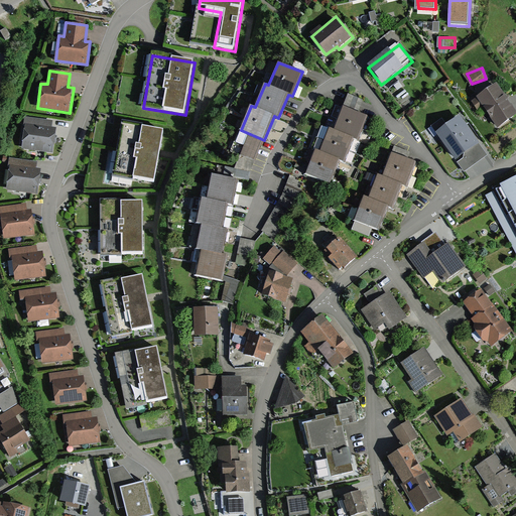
[(515,114),(497,85),(477,98),(497,128),(515,115),(515,114)]
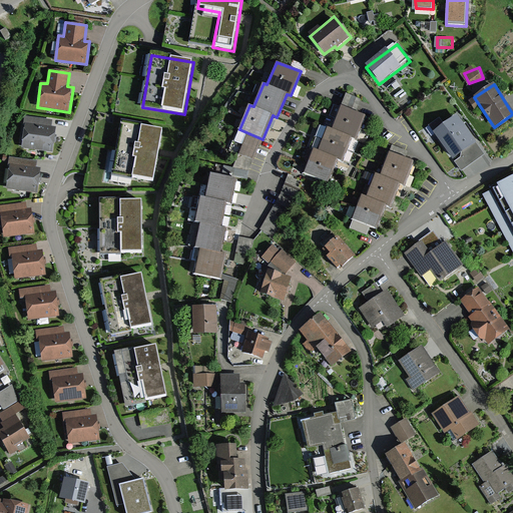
[(366,117),(341,108),(332,130),(327,128),(318,152),(314,150),(304,176),(328,185),(338,161),(343,162),(352,138),(357,141),(366,117)]
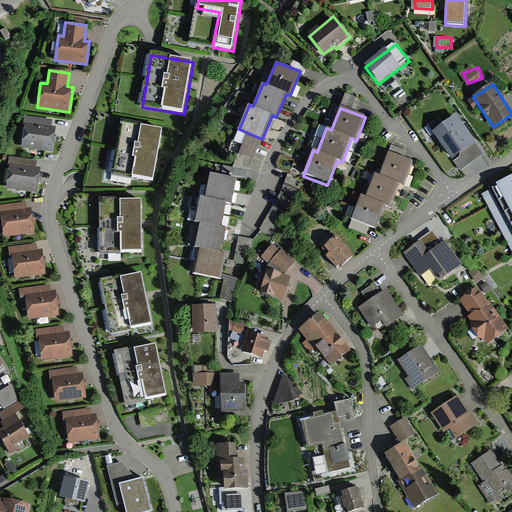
[(24,117),(23,125),(25,125),(21,148),(52,153),(56,128),(51,127),(52,121),(24,117)]
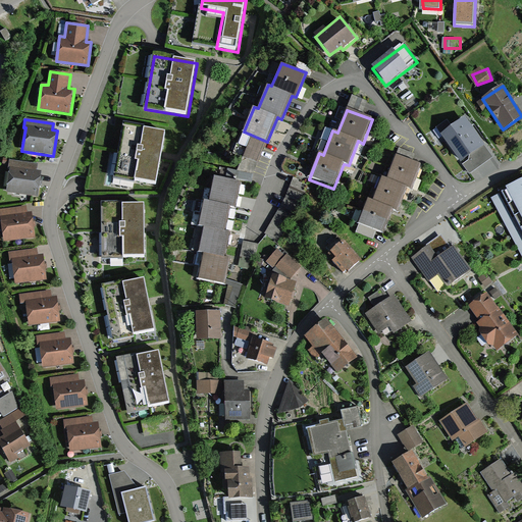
[(465,119),(441,137),(469,174),(492,157),(465,119)]
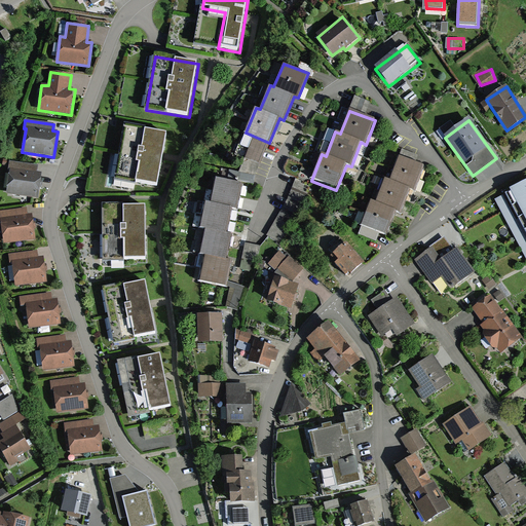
[(167,134),(124,126),(115,181),(158,188),(167,134)]
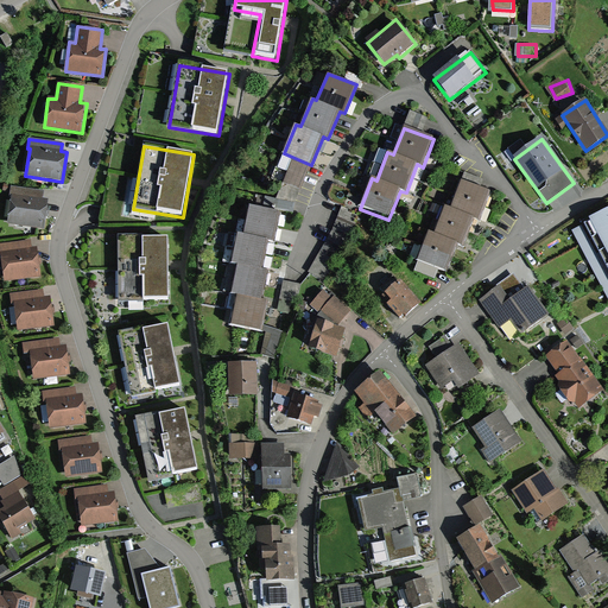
[(311,165),(284,153),(278,168),(276,166),(274,170),(271,177),(301,190),(311,165)]
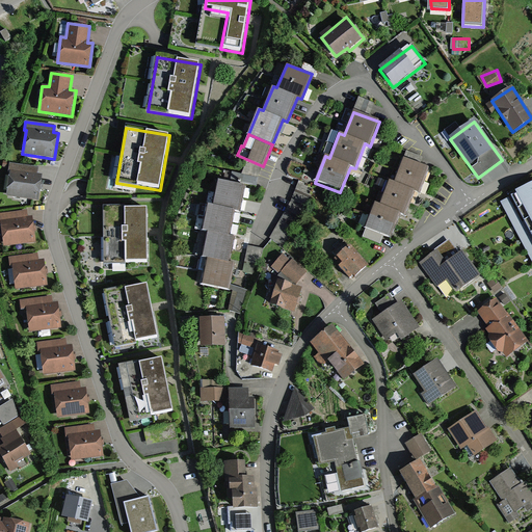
[(430,169),(404,159),(394,184),(390,183),(380,206),(376,204),(367,228),(391,237),(400,214),(405,216),(415,193),(419,195),(430,169)]
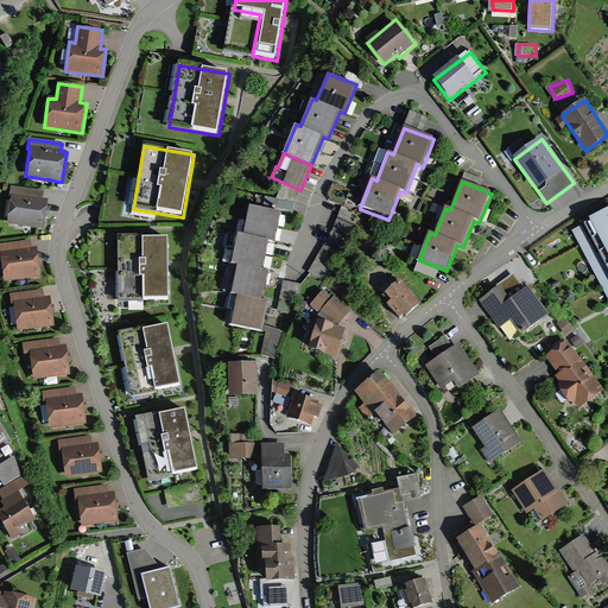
[(10,200),(12,200),(8,225),(45,230),(50,198),(44,197),(45,191),(11,187),(10,200)]
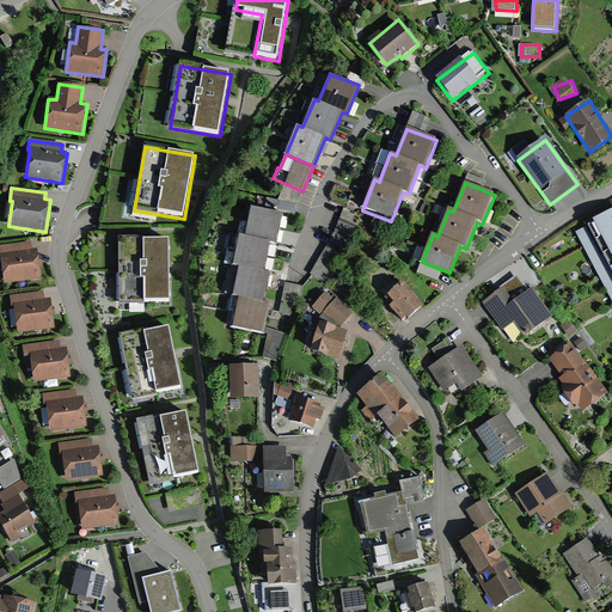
[(298,203),(259,196),(257,206),(295,214),(298,203)]
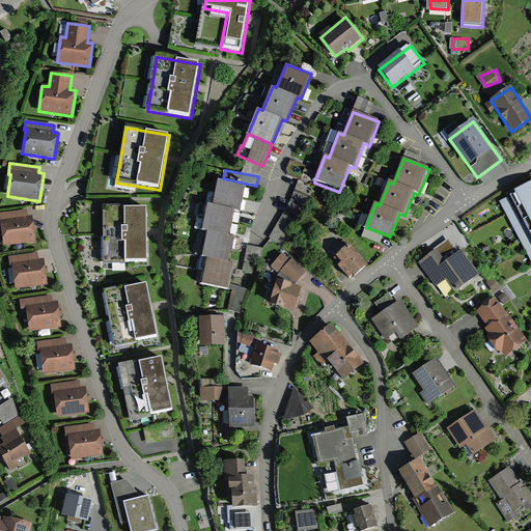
[(245,186),(218,180),(213,205),(208,205),(202,232),(207,233),(202,257),(207,258),(201,284),(228,290),(229,288),(230,282),(233,266),(228,263),(234,236),(229,235),(234,211),(239,212),(245,186)]
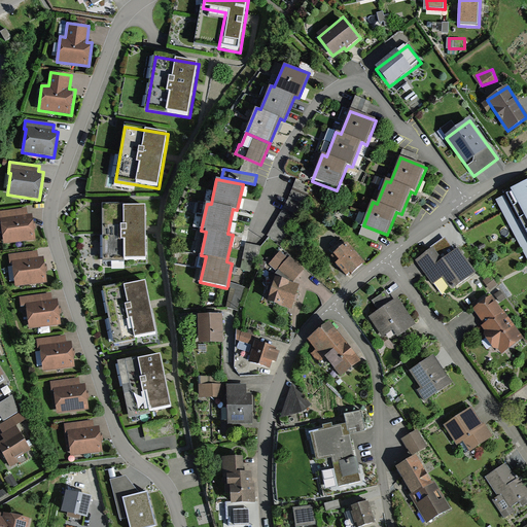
[(296,180),(289,200),(269,237),(282,244),(304,206),(311,185),(296,180)]
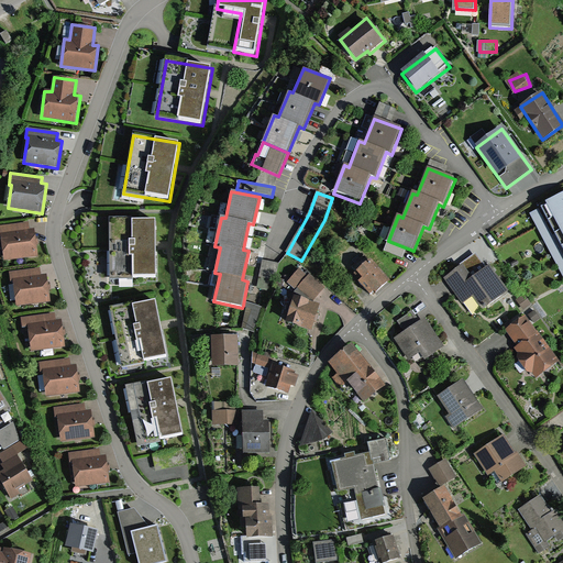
[(562,194),(540,207),(562,250),(562,194)]
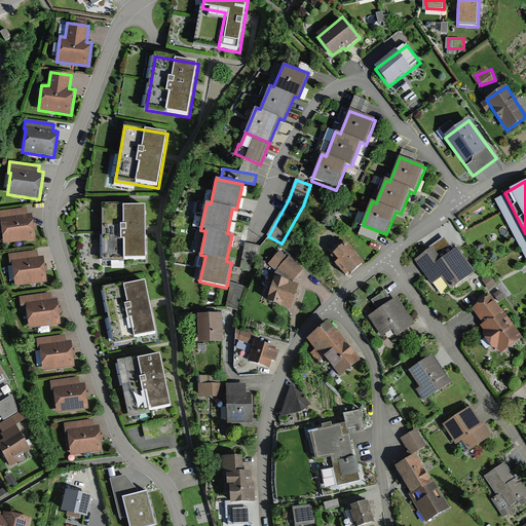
[(150,207),(106,207),(105,261),(149,262),(150,207)]
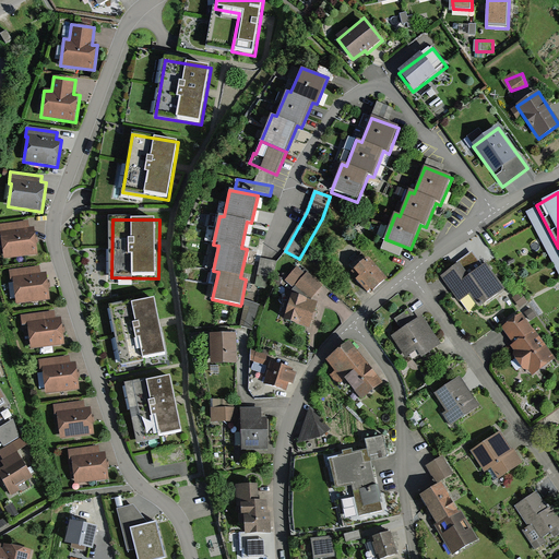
[(0,233),(1,234),(4,259),(38,254),(35,227),(28,228),(27,223),(0,225),(0,233)]
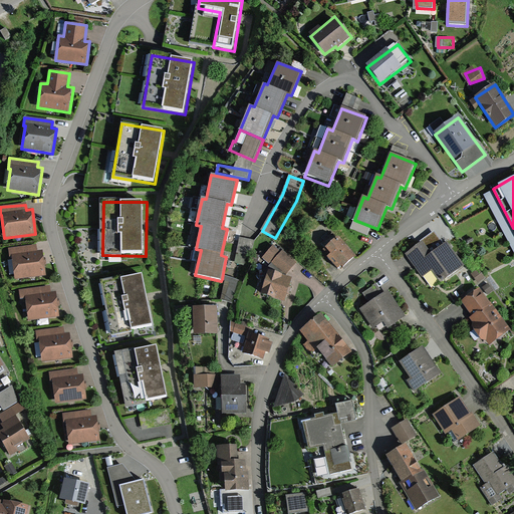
[(353,255),(337,236),(321,250),(337,269),(353,255)]
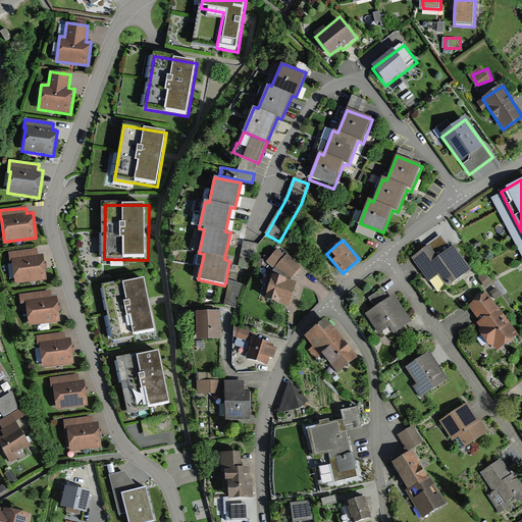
[(259,245),(244,242),(239,266),(254,269),(259,245)]
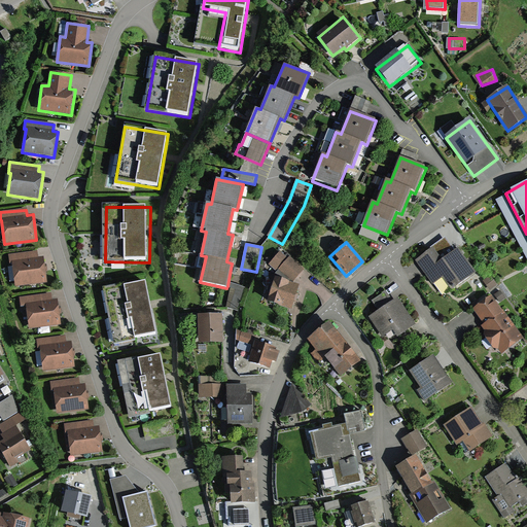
[(475,275),(457,248),(438,260),(431,249),(414,260),(440,299),(475,275)]
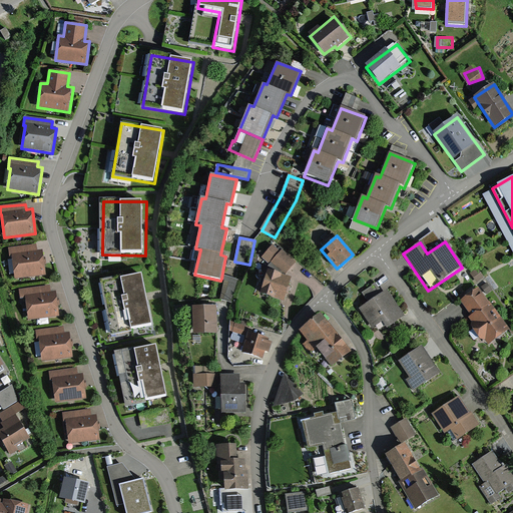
[(281,250),(273,244),(262,258),(269,264),(267,266),(269,267),(261,292),(283,300),(292,277),(287,275),(297,263),(282,248),(281,250)]
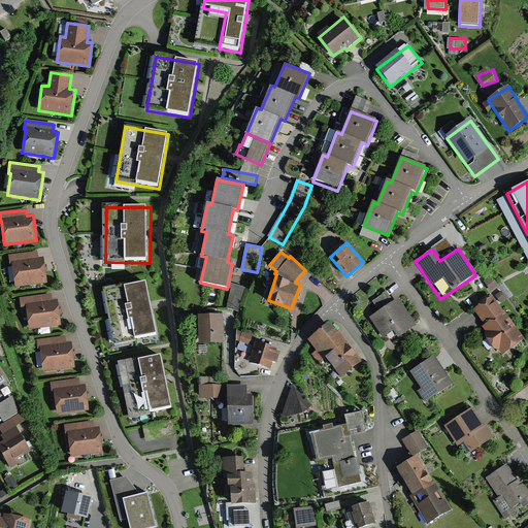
[(47,283),(44,258),(37,259),(36,253),(9,257),(10,263),(12,263),(15,288),(47,283)]
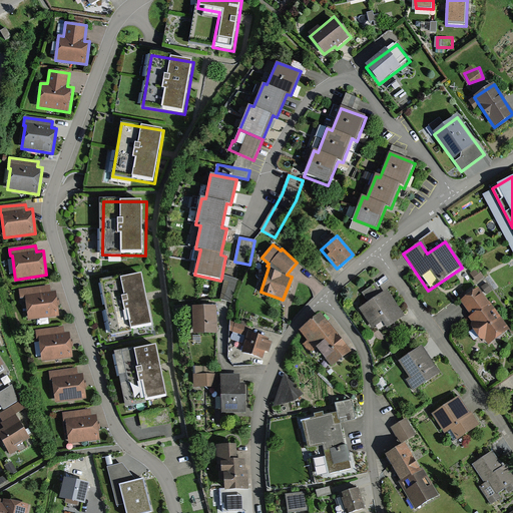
[(239,280),(222,273),(221,279),(224,280),(220,298),(231,302),(239,280)]
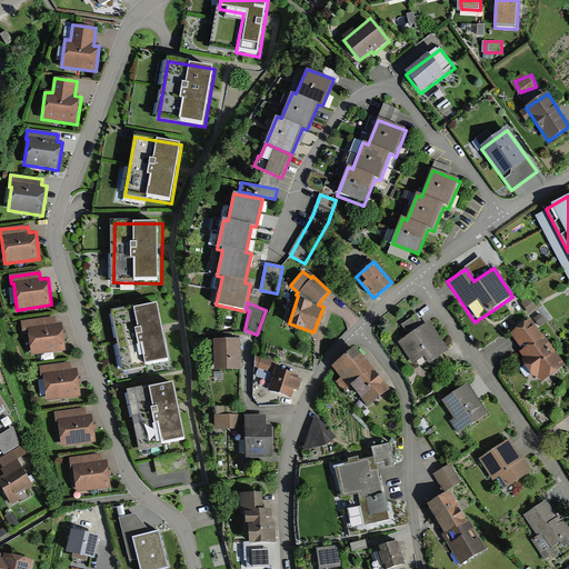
[(159,303),(112,312),(125,375),(172,366),(159,303)]
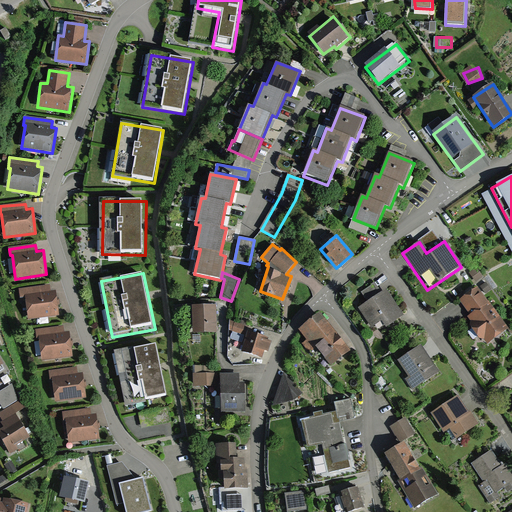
[(359,292),(367,303),(358,309),(375,334),(403,315),(386,290),(381,293),(374,282),(359,292)]
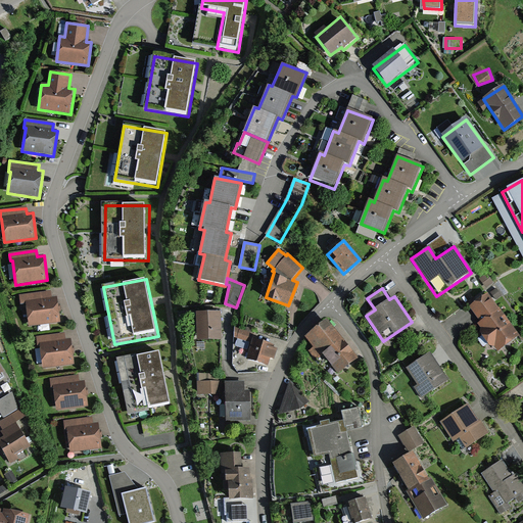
[(21,305),(27,304),(30,327),(62,323),(59,298),(52,299),(51,292),(20,296),(21,305)]
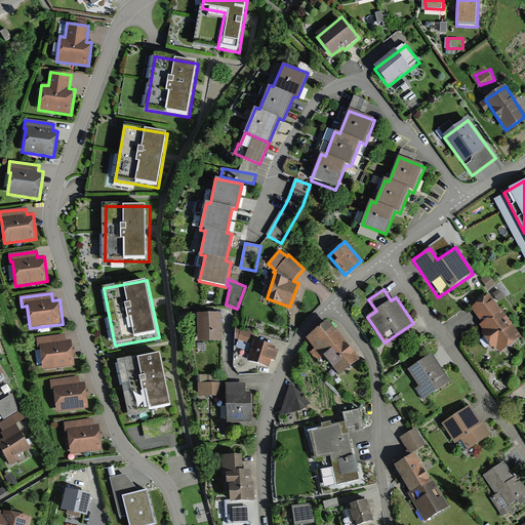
[(490,294),(472,307),(483,323),(480,325),(484,330),(482,334),(491,348),(496,348),(499,353),(522,337),(490,294)]
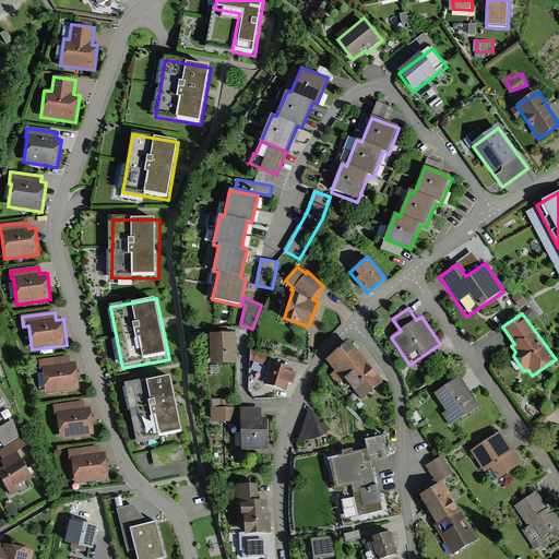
[(235,331),(209,332),(210,364),(236,363),(235,331)]
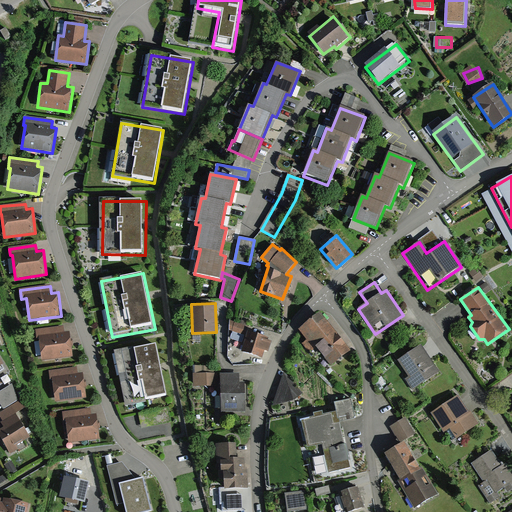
[(320,312),(298,329),(306,339),(303,341),(310,350),(315,346),(331,367),(351,351),(320,312)]
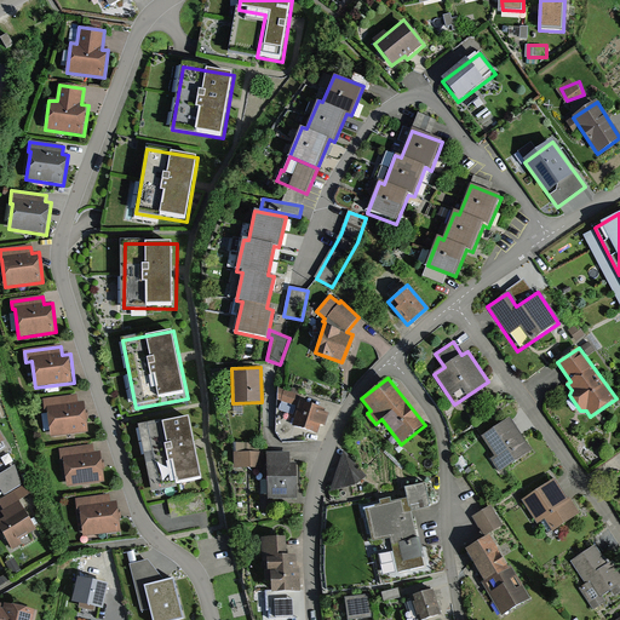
[(277,399),(296,405),(298,394),(279,388),(277,399)]
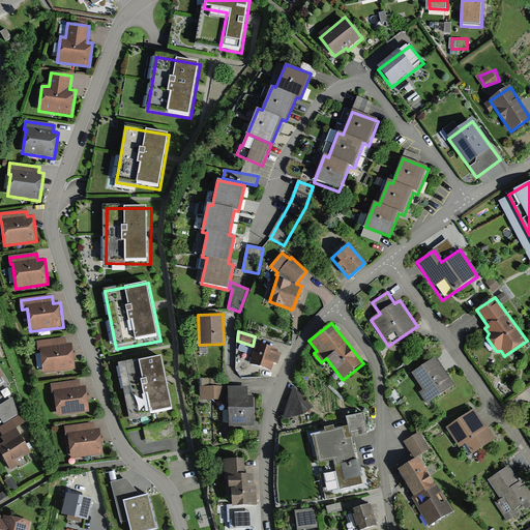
[(38,350),(39,350),(42,374),(76,370),(72,345),(66,346),(65,339),(37,342),(38,350)]
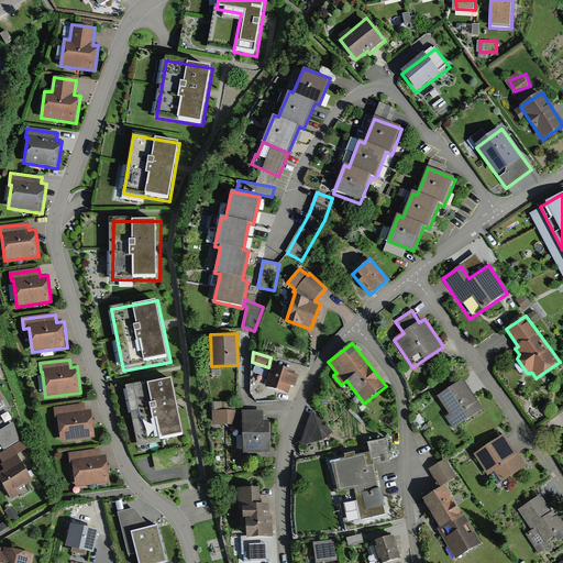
[(296,371),(272,363),(264,386),(288,394),(291,386),(295,387),(299,374),(295,373),(296,371)]
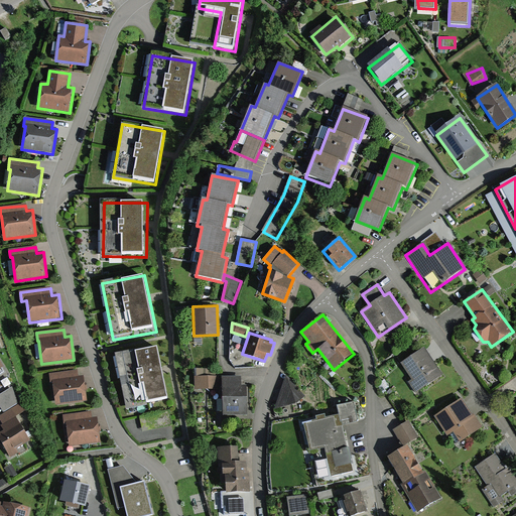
[(157,347),(117,354),(128,410),(168,402),(157,347)]
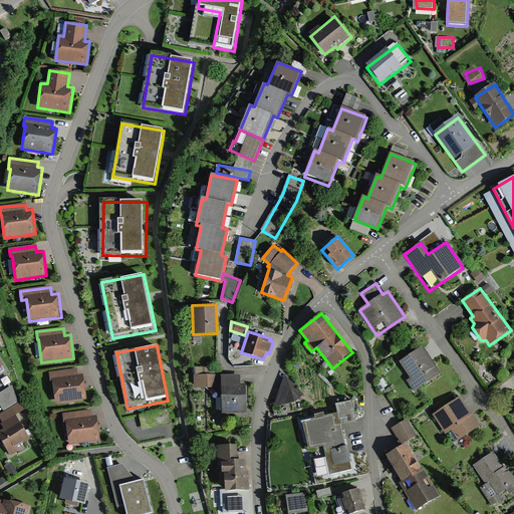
[(423,347),(399,363),(410,378),(407,380),(414,393),(441,374),(423,347)]
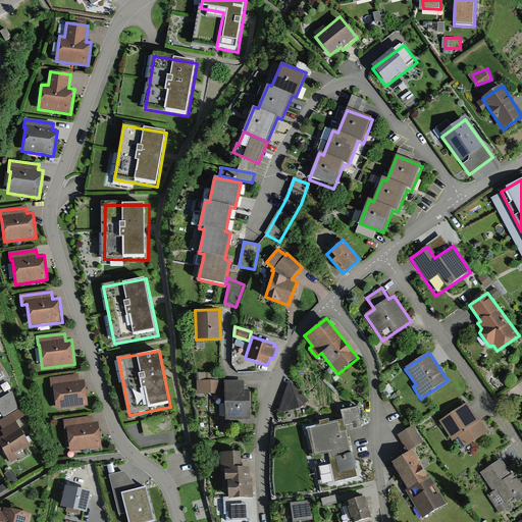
[(51,388),(53,387),(56,411),(89,407),(86,381),(80,381),(79,375),(50,378),(51,388)]
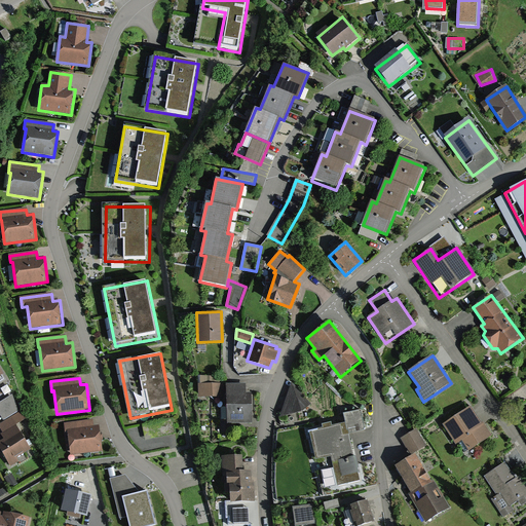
[(248,384),(225,383),(201,383),(201,396),(226,396),(225,423),(252,423),(253,392),(248,392),(248,384)]
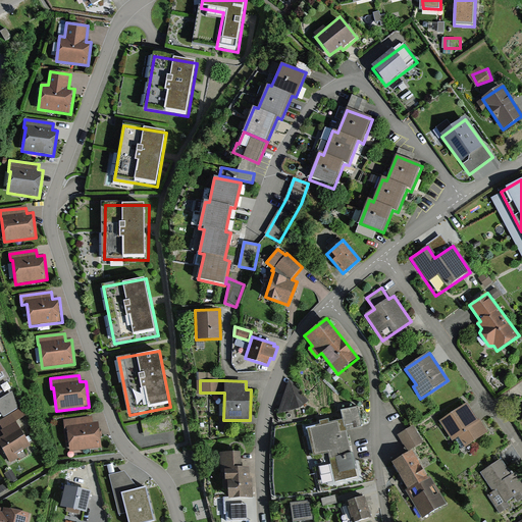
[(308,401),(290,380),(278,413),(300,408),(308,401)]
